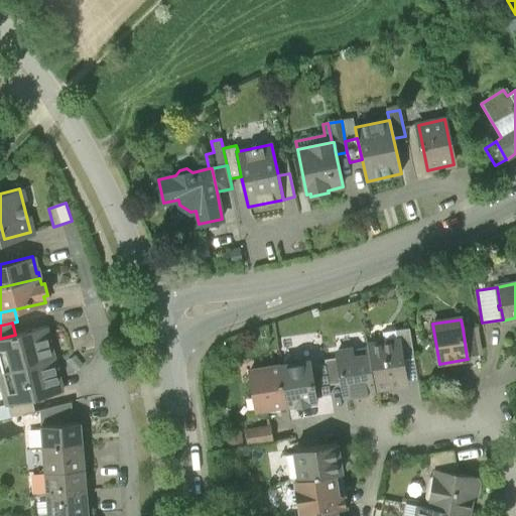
[(0,339),(0,373),(54,360),(45,327),(15,335),(0,339)]
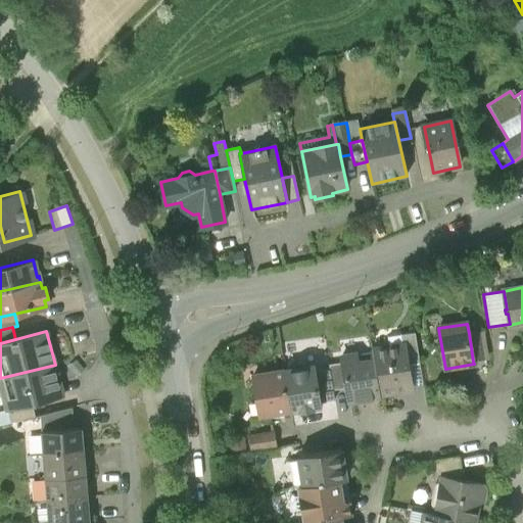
[(481,331),(469,333),(473,362),(486,360),(481,331)]
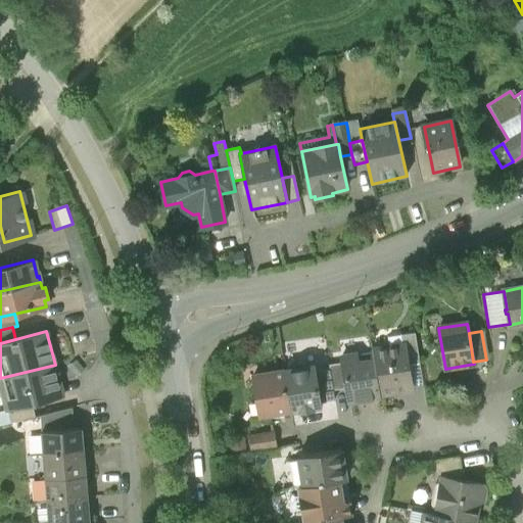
[(400,336),(402,345),(405,345),(408,365),(420,364),(415,333),(400,336)]
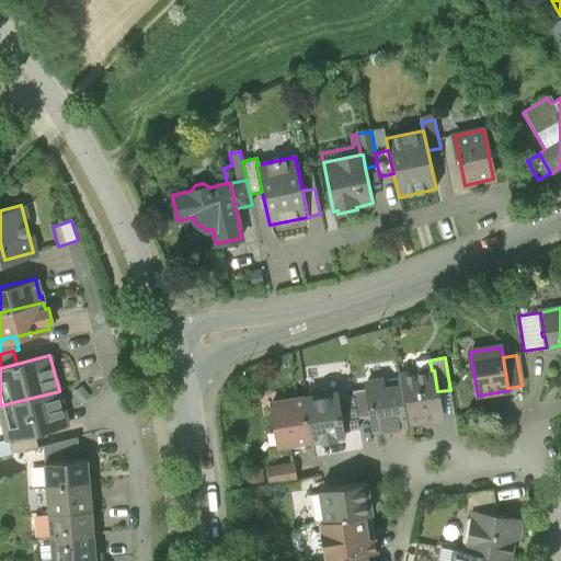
[(442,420),(437,391),(434,370),(432,370),(430,361),(416,363),(418,373),(399,376),(400,378),(408,425),(442,420)]
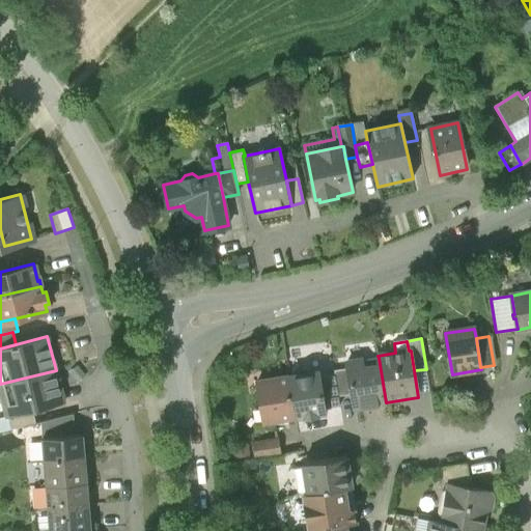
[(386,403),(386,402),(379,358),(346,363),(347,369),(352,395),(355,410),(386,403)]
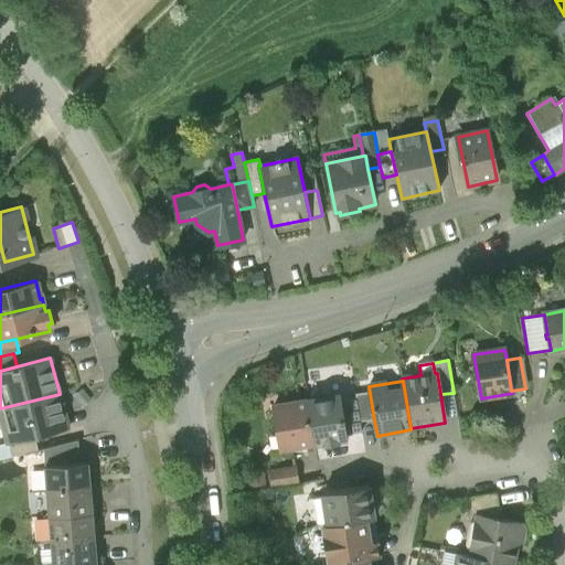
[(93,401),(83,390),(73,398),(81,407),(88,405),(93,401)]
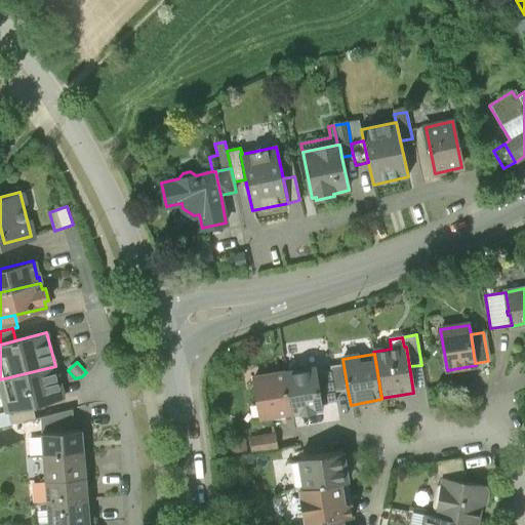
[(316,368),(308,370),(307,368),(306,366),(303,365),(300,365),(298,365),(296,367),(295,369),(295,372),(286,374),(292,413),(323,408),(322,405),(317,374),(316,368)]
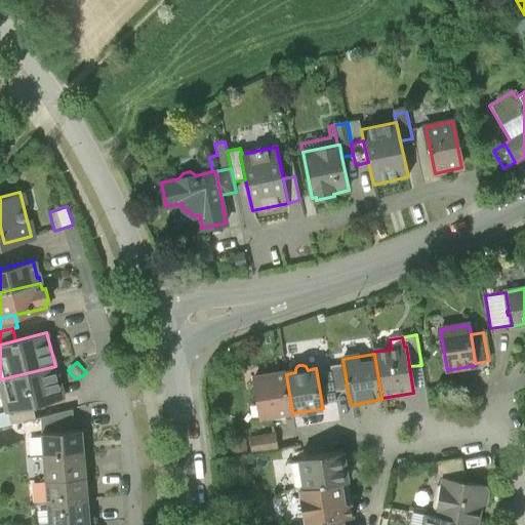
[(330,367),(331,372),(334,394),(348,391),(344,365),(330,367)]
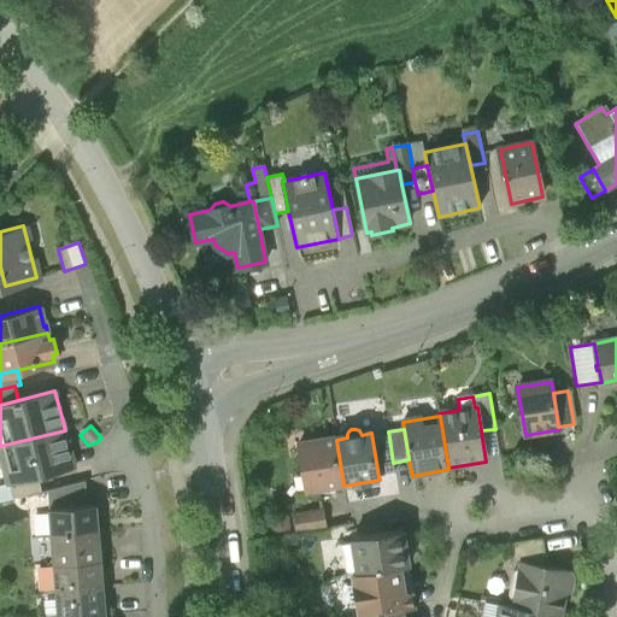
[(75,468),(65,430),(0,446),(10,485),(37,477),(75,468)]
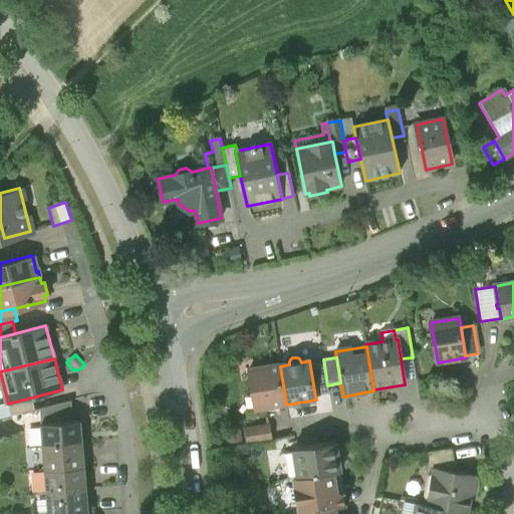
[(324,364),(310,366),(315,397),(329,394),(327,386),(324,364)]
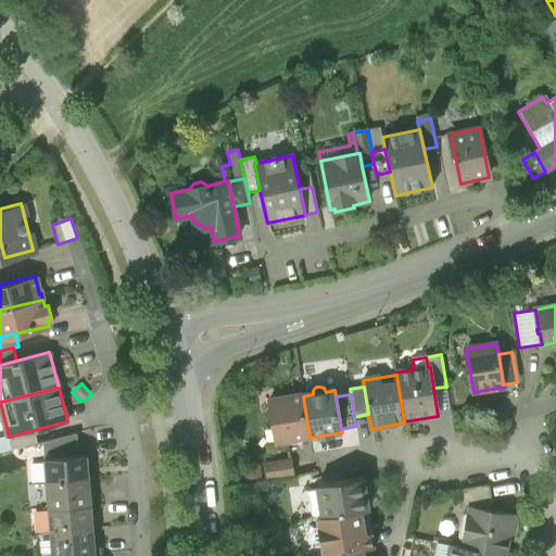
[(275,443),(310,438),(303,396),(268,402),(275,443)]
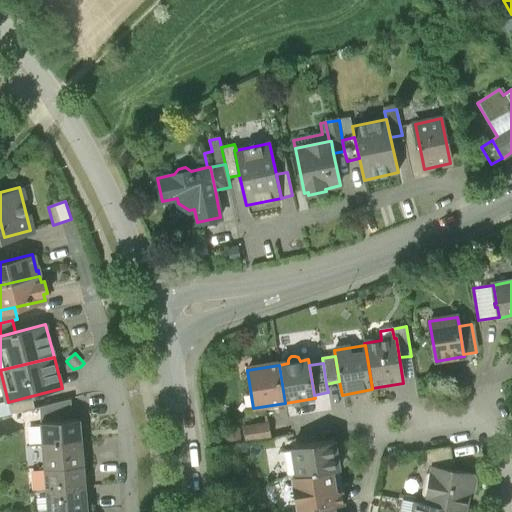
[(0,416),(34,408),(31,396),(8,402),(0,404),(0,416)]
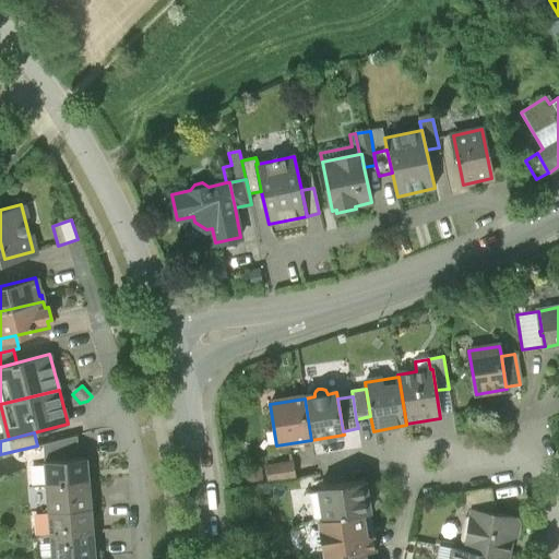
[(45,460),(79,458),(78,435),(43,443),(45,460)]
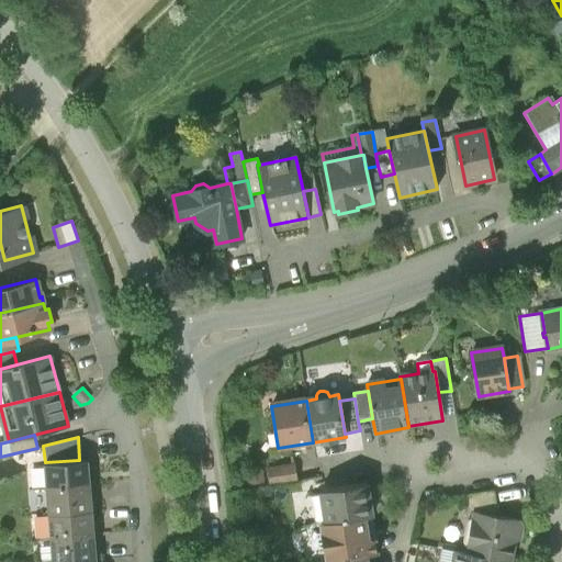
[(46,489),(47,489),(89,485),(88,459),(79,460),(45,462),(46,489)]
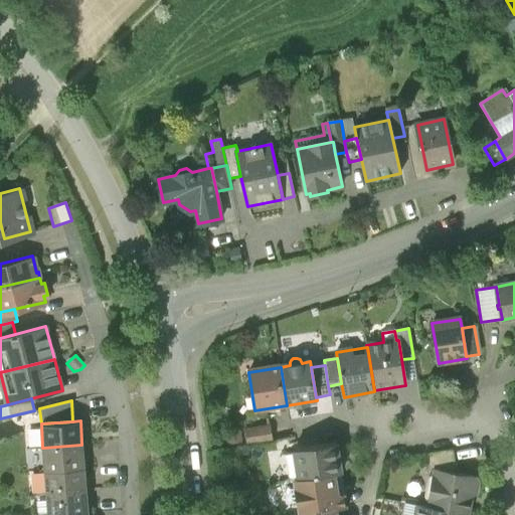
[(272,442),(270,427),(244,432),(246,446),(272,442)]
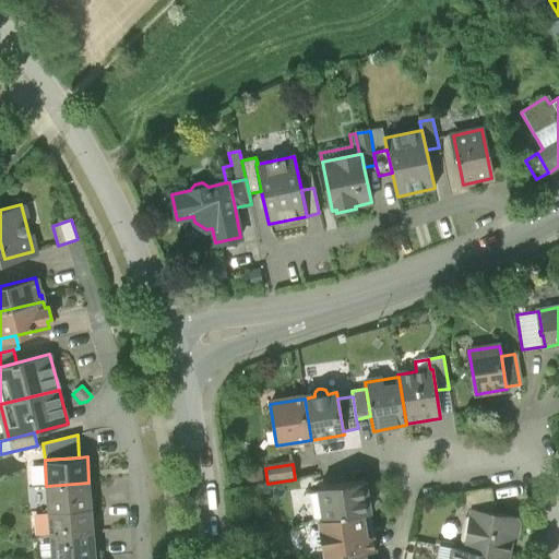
[(261,472),(244,473),(245,486),(261,485),(261,472)]
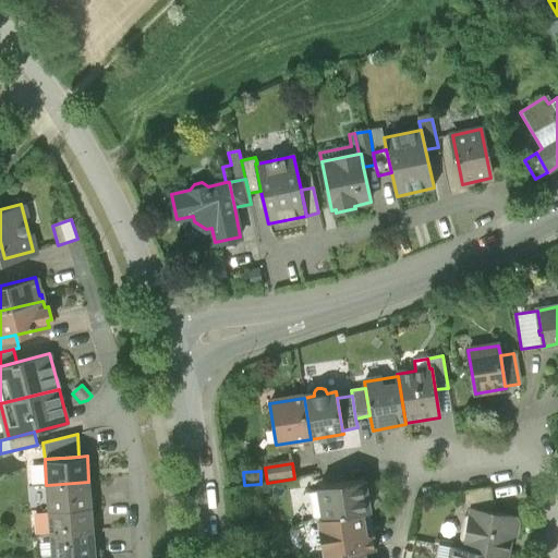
[(310,495),(313,521),(318,520),(368,512),(370,512),(364,481),(318,488),(319,493),(310,495)]
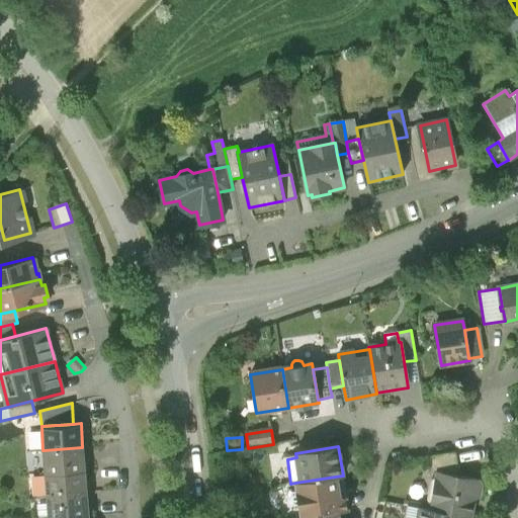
[(84,469),(82,447),(44,450),(46,473),(84,469)]
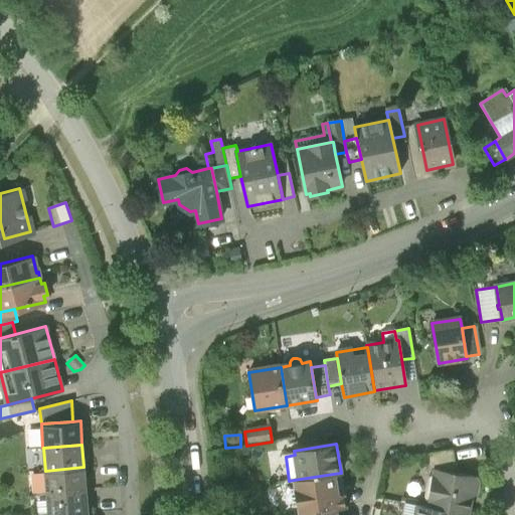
[(430,465),(435,470),(453,473),(455,463),(453,450),(428,454),(430,465)]
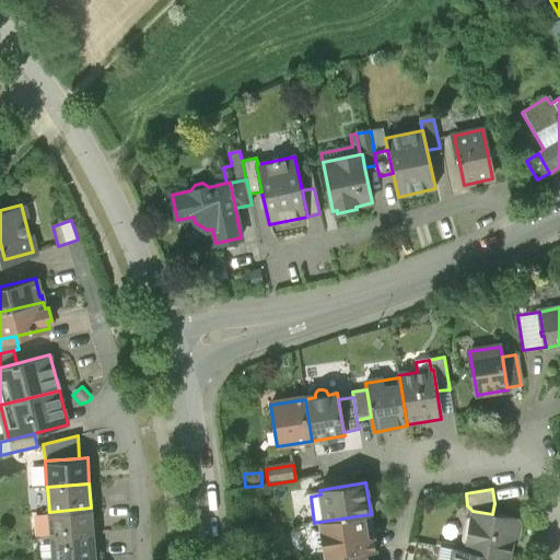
[(49,512),(51,537),(93,533),(91,508),(49,512)]
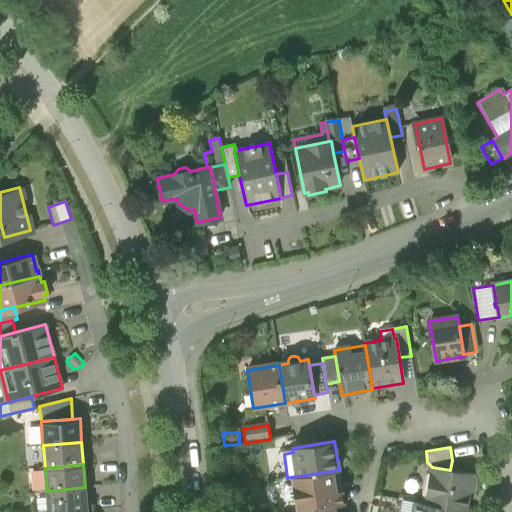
[(426,499),(426,504),(465,511),(469,492),(473,489),(475,479),(472,474),(450,470),(432,467),(431,473),(426,476),(423,494),(426,499)]
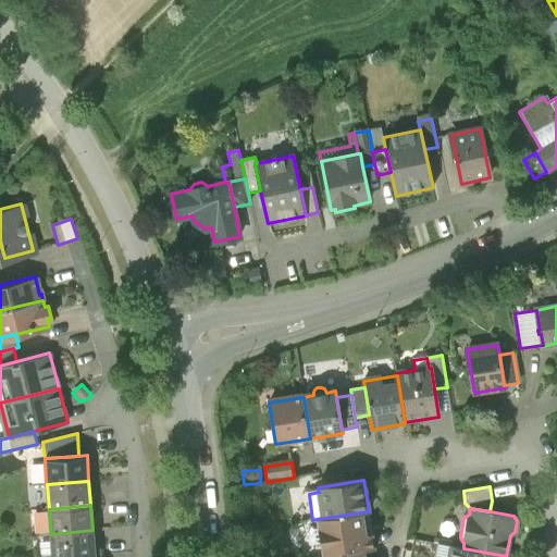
[(323,548),(323,556),(330,556),(367,552),(373,551),(368,511),(318,519),(320,530),(313,531),(317,549),(323,548)]
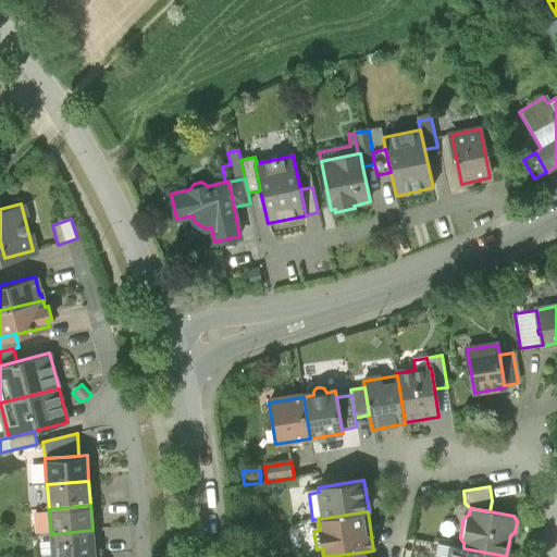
[(51,534),(52,556),(65,556),(95,555),(93,530),(51,534)]
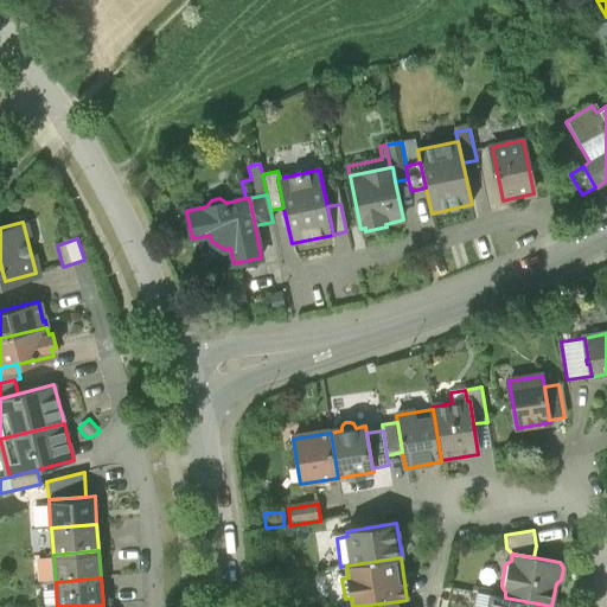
[(37,583),(38,606),(57,606),(56,582),(37,583)]
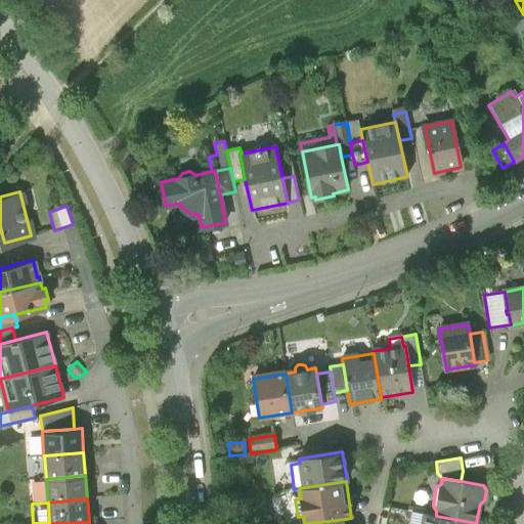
[(477,523),(478,523),(476,523),(436,516),(426,514),(423,523),(477,523)]
